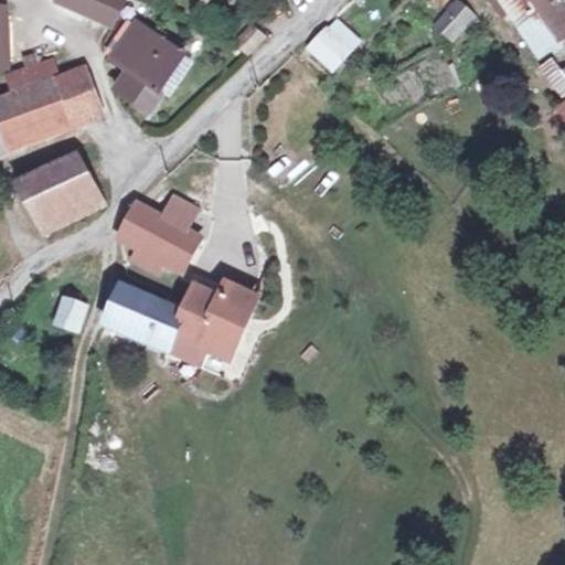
[(64,0),(83,10),(87,0),(64,0)]
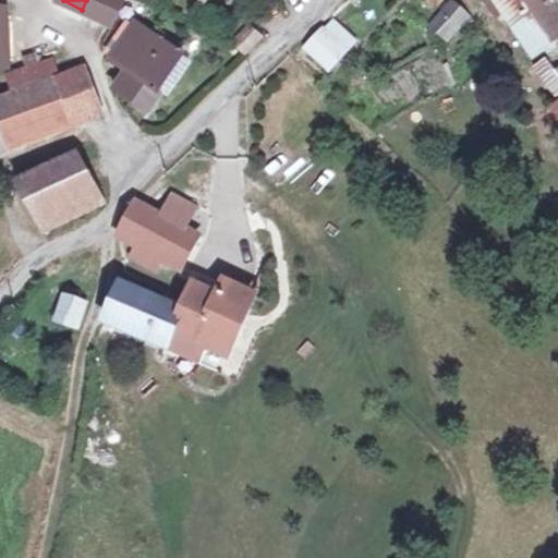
[(119,4),(108,0),(86,0),(82,10),(109,24),(119,4)]
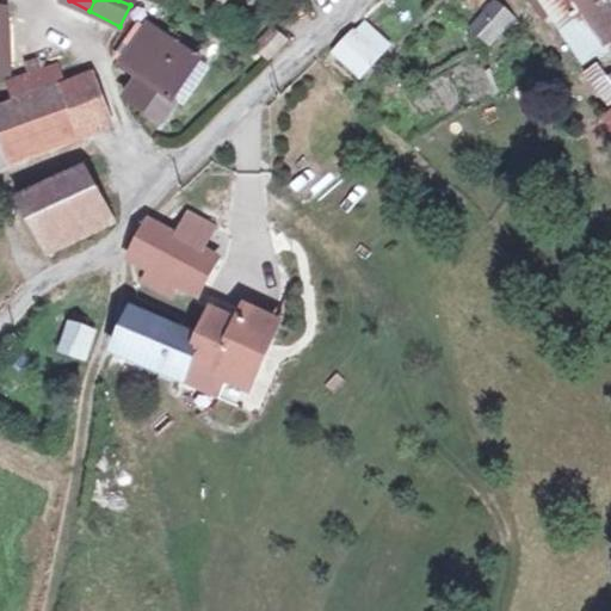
[(514,16),(498,0),(494,0),(470,26),(488,43),(514,16)]
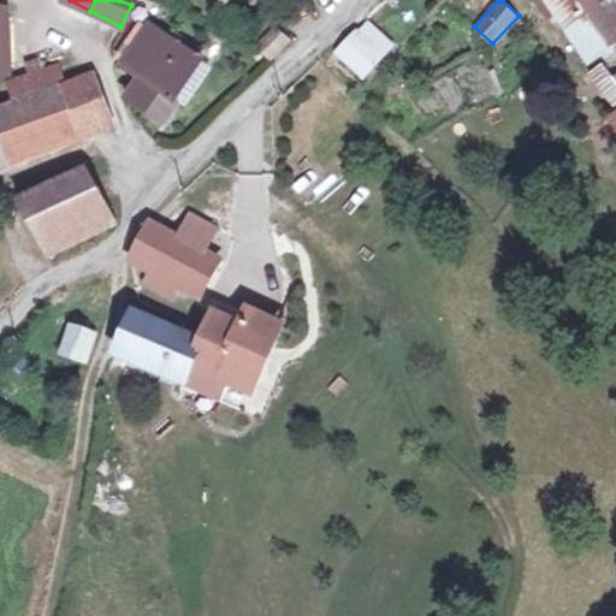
[(615,0),(560,0),(593,53),(615,41),(615,0)]
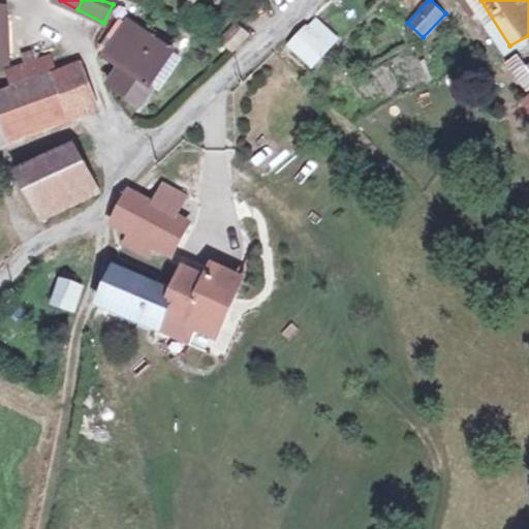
[(315,19),(290,47),(314,67),(339,40),(315,19)]
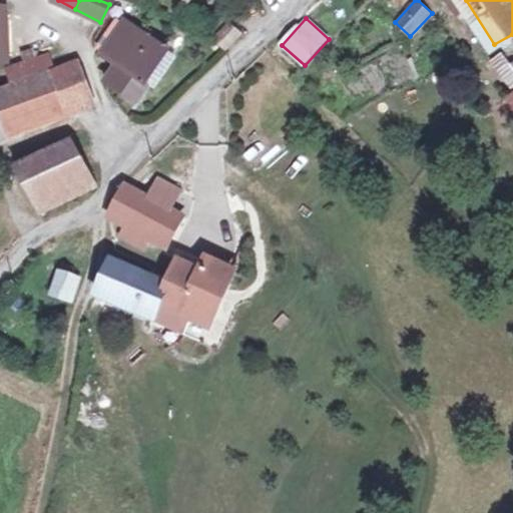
[(103,47),(107,50),(126,27),(118,20),(102,38),(103,47)]
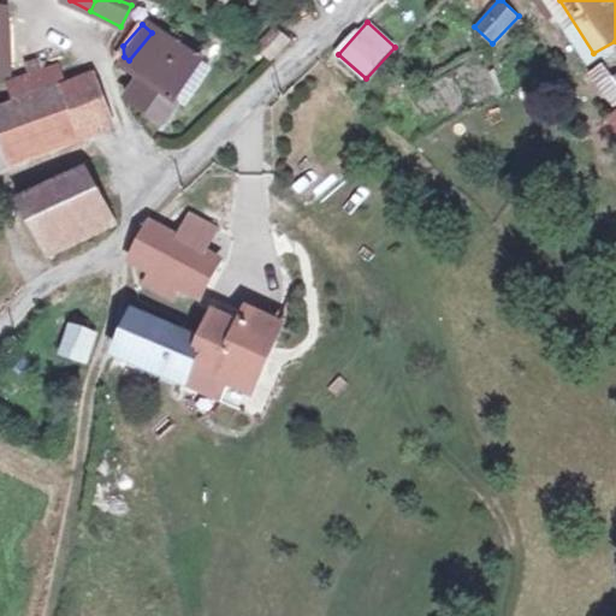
[(209,71),(158,25),(152,33),(129,60),(125,64),(141,80),(125,99),(158,129),(209,71)]
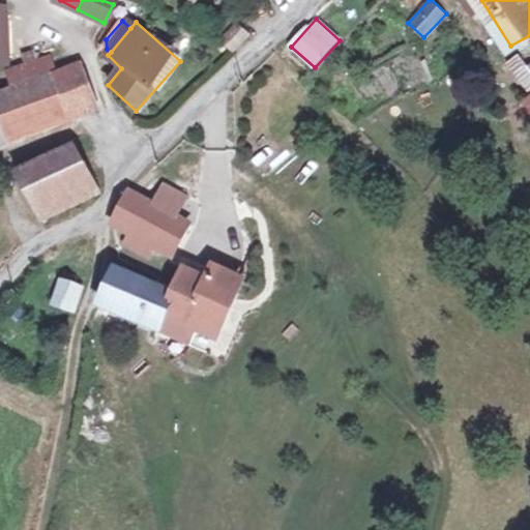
[(252,33),(238,22),(219,40),(232,53),(252,33)]
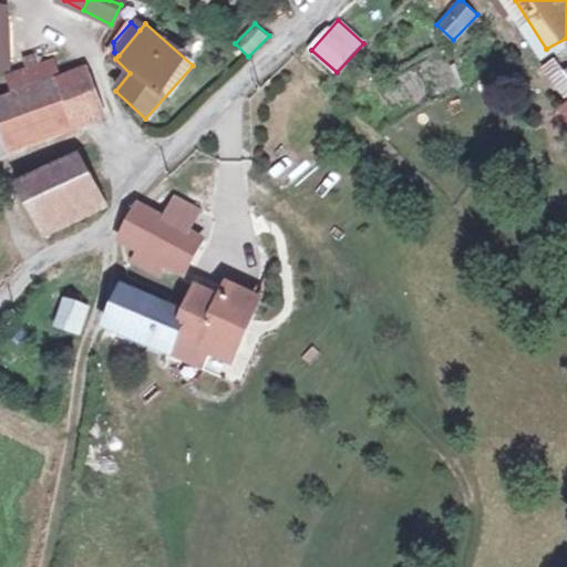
[(566,74),(557,58),(543,66),(562,100),(566,96),(566,74)]
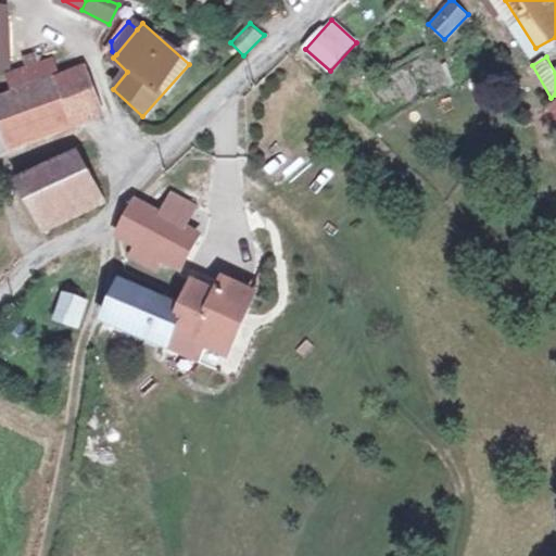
[(0,158),(12,153),(62,130),(101,112),(77,67),(58,77),(49,59),(3,80),(11,96),(0,101),(0,158)]
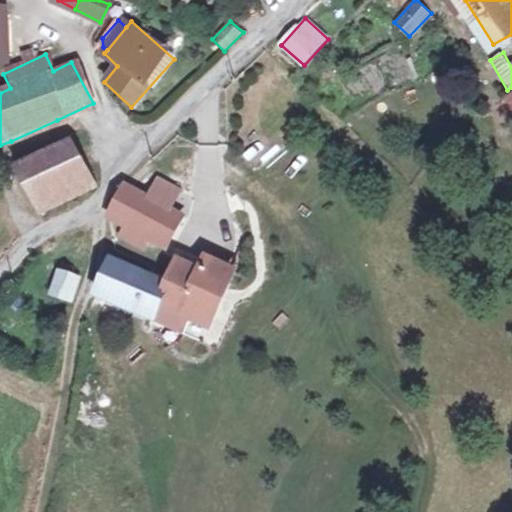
[(16,176),(39,218),(99,185),(76,143),(16,176)]
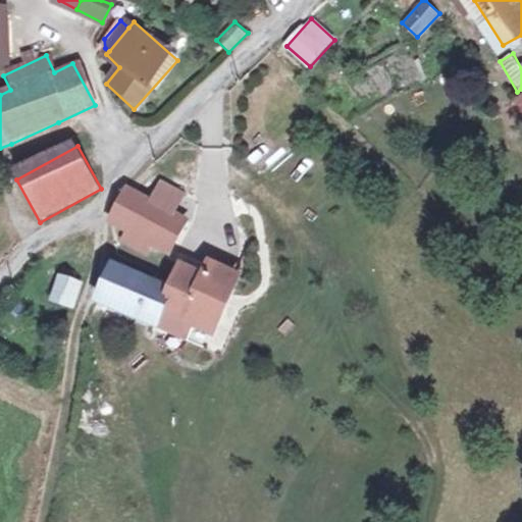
[(110,223),(172,253),(191,216),(177,210),(187,190),(161,177),(152,197),(128,186),(110,223)]
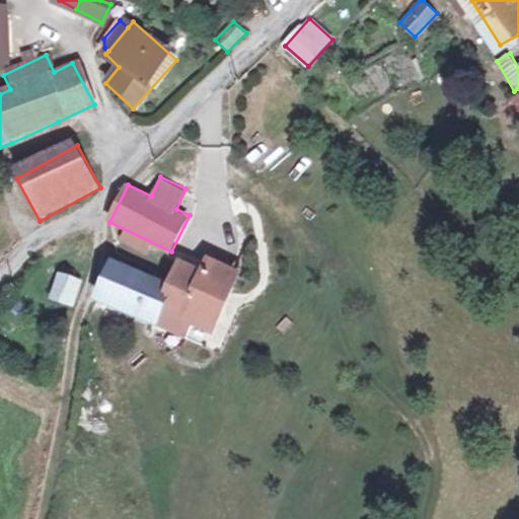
[(176,257),(166,281),(108,256),(98,278),(89,298),(156,326),(183,339),(190,325),(212,335),(225,304),(238,272),(204,253),(199,269),(176,257)]
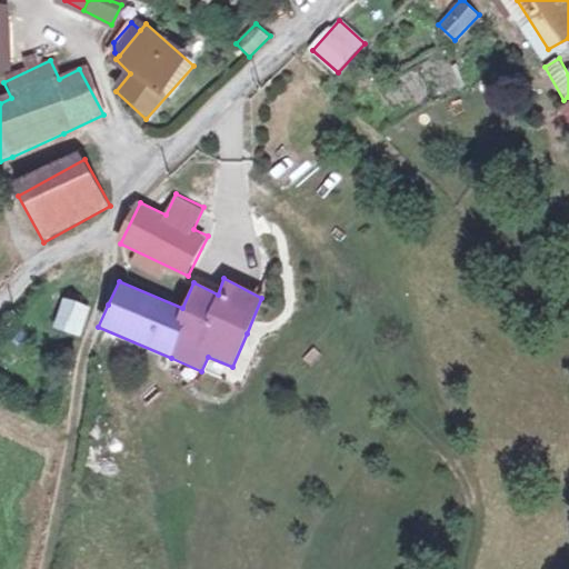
[(90,307),(66,300),(58,328),(82,336),(90,307)]
